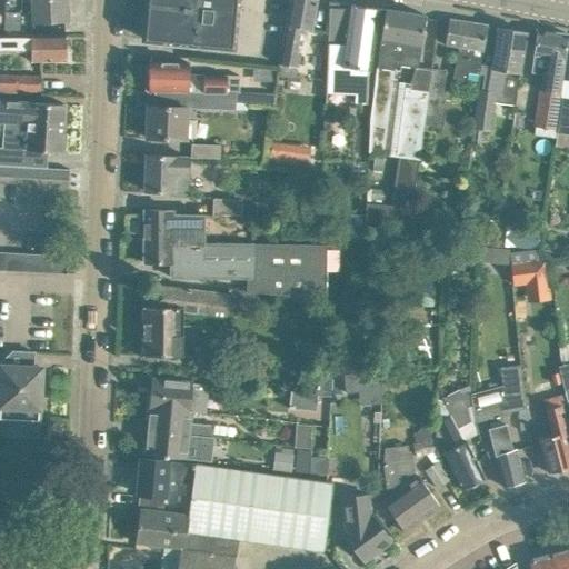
[(19,30),(20,0),(5,0),(3,29),(19,30)]
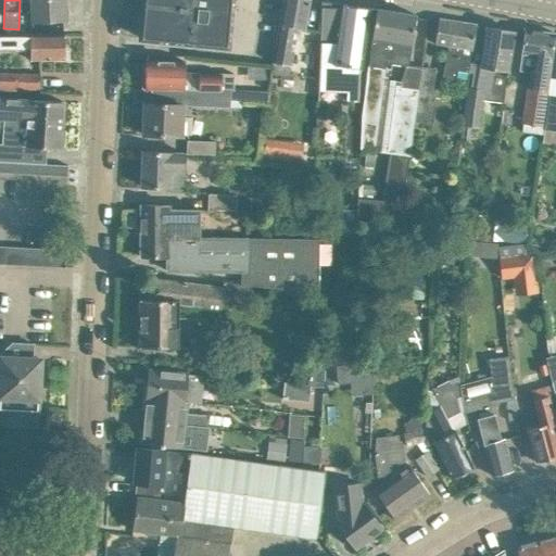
[(67,20),(65,0),(30,0),(32,21),(46,21),(67,20)]
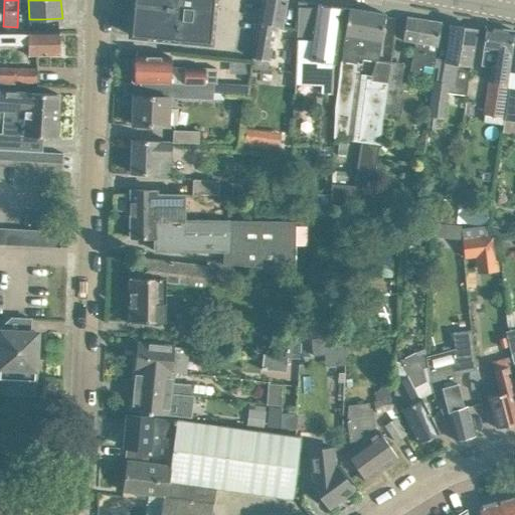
[(211,43),(214,0),(133,0),(131,35),(190,41),(211,43)]
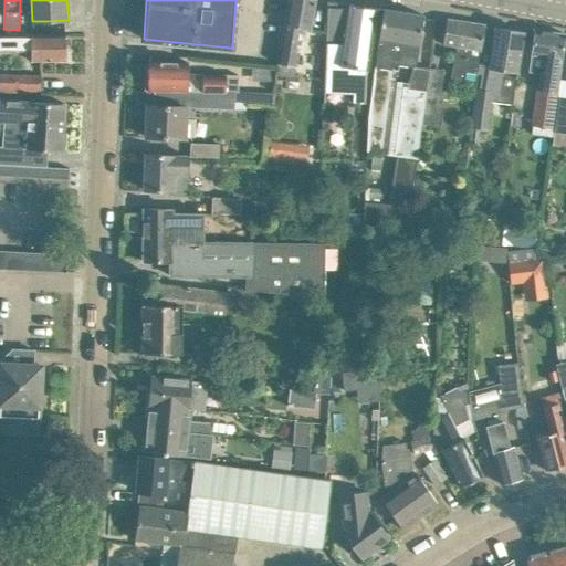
[(294,66),(302,29),(310,30),(315,0),(287,0),(285,14),(276,63),(294,66)]
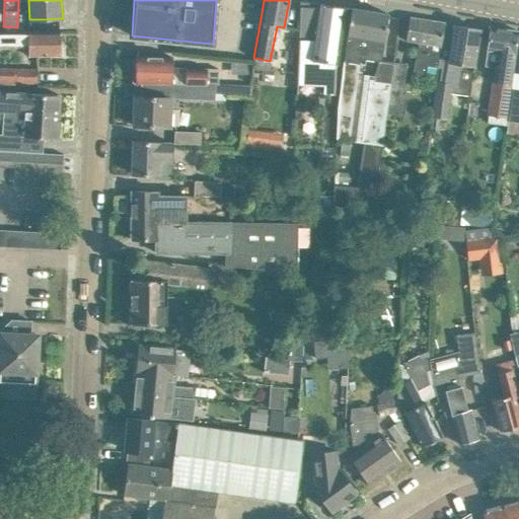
[(336,73),(344,27),(346,7),(320,4),(319,5),(300,2),(299,3),(300,3),(297,85),(323,86),(323,94),(334,95),(336,73)]
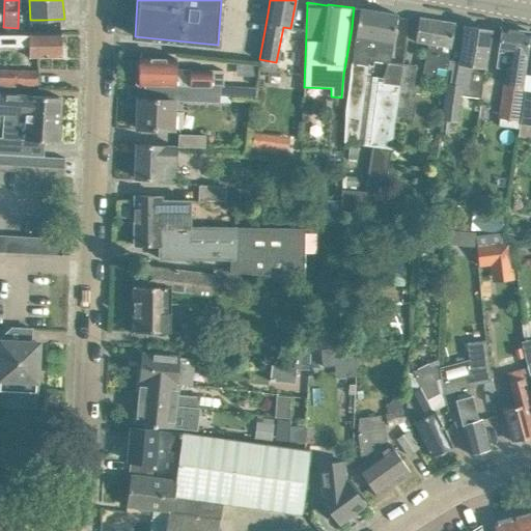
[(389,67),(394,35),(397,15),(360,8),(356,29),(354,49),(345,107),(344,142),(357,143),(367,65),(389,67)]
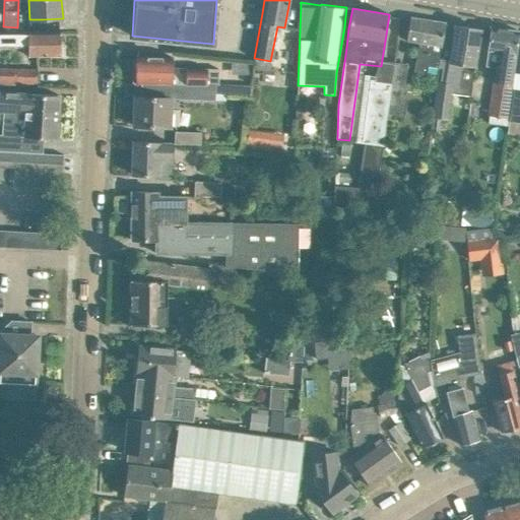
[(442,44),(445,24),(445,23),(410,18),(407,41),(418,43),(414,70),(427,72),(428,66),(438,67),(442,44)]
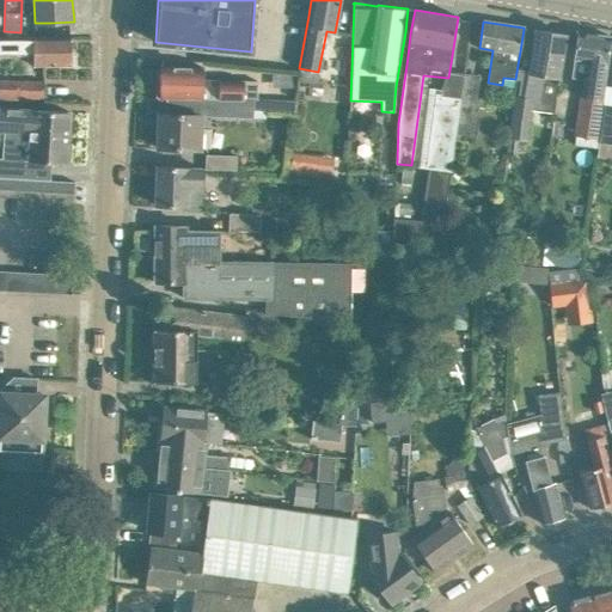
[(556,97),(562,59),(565,35),(536,30),(536,31),(524,29),(520,51),(515,79),(522,80),(519,98),(514,98),(509,130),(509,136),(527,139),(531,109),(554,112),(556,97)]
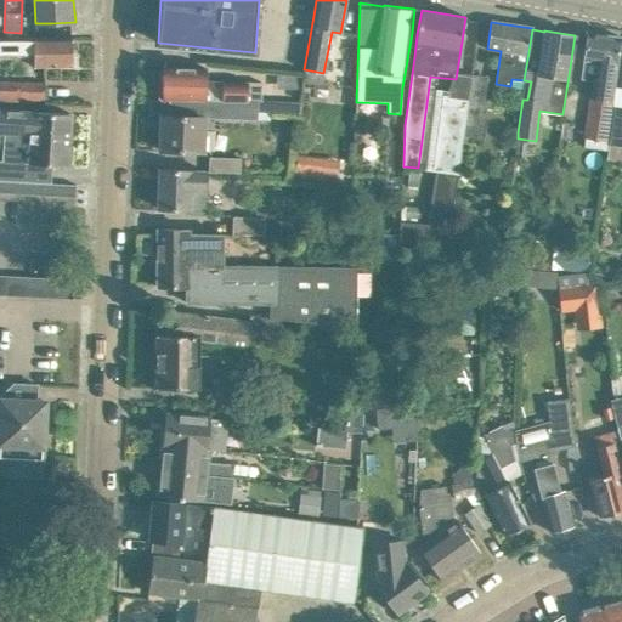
[(612,101),(617,62),(621,38),(587,33),(583,60),(584,60),(582,77),(594,79),(592,97),(589,97),(584,130),(599,133),(598,140),(606,141),(612,101)]
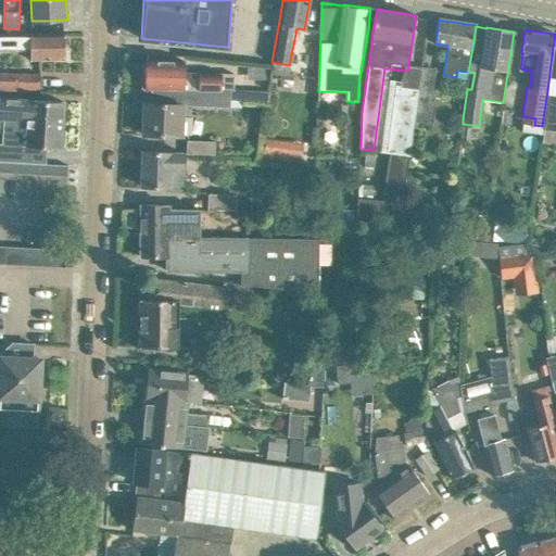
[(65,61),(65,34),(43,34),(0,34),(0,50),(28,50),(28,61),(43,60),(65,61)]
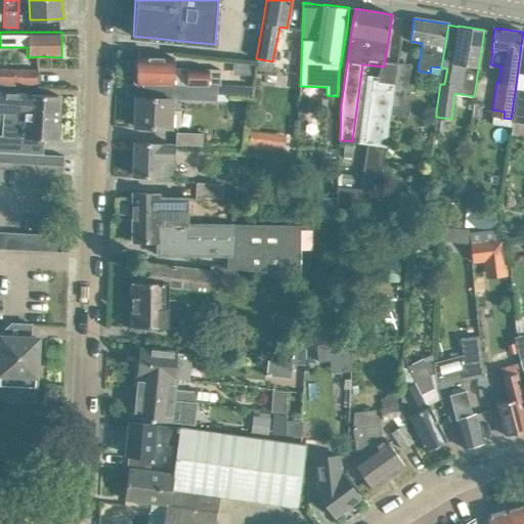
[(219,86),(220,70),(173,69),(174,58),(138,57),(137,60),(135,60),(134,75),(137,75),(137,84),(143,84),(143,85),(215,86),(219,86)]
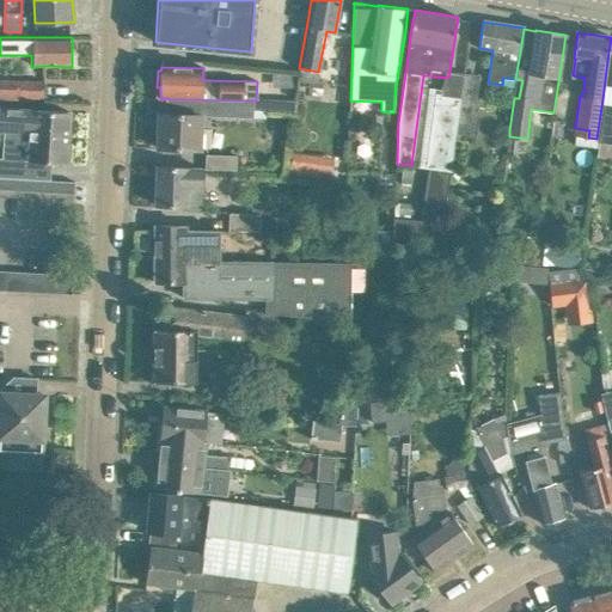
[(299,68),(297,80),(316,85),(318,72),(299,68)]
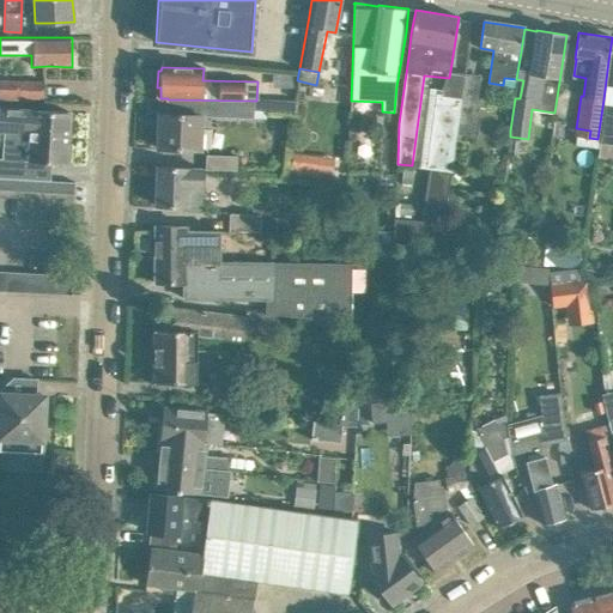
[(43,82),(18,82),(18,98),(43,98),(43,82)]
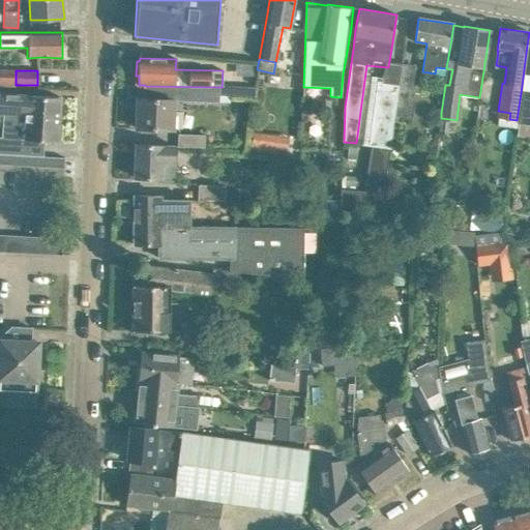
[(389,148),(393,115),(398,84),(377,82),(370,146),(371,146),(364,192),(344,189),(342,213),(379,216),(381,193),(383,194),(389,148)]
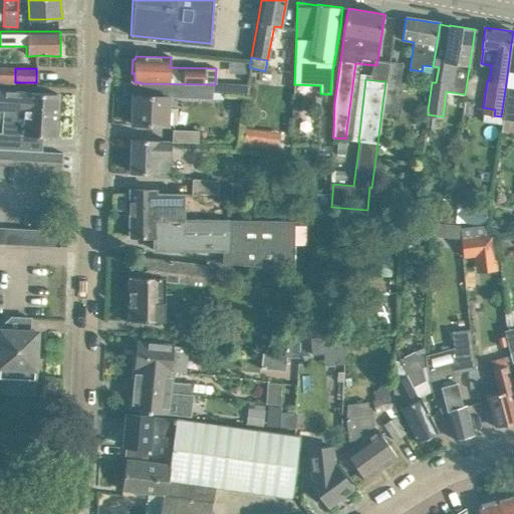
[(400,83),(386,81),(381,111),(396,113),(400,83)]
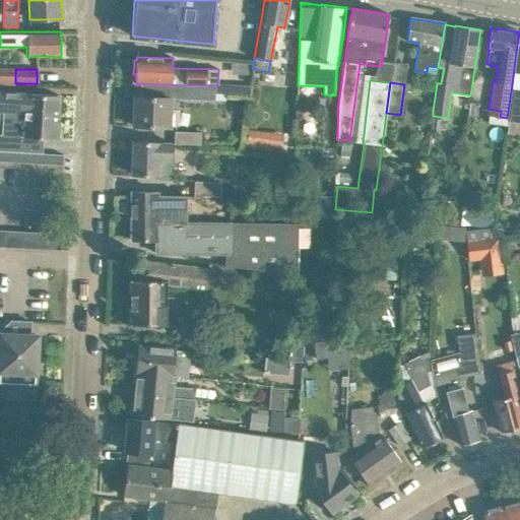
[(168,127),(169,99),(213,100),(213,85),(142,84),(141,96),(135,96),(134,126),(168,127)]
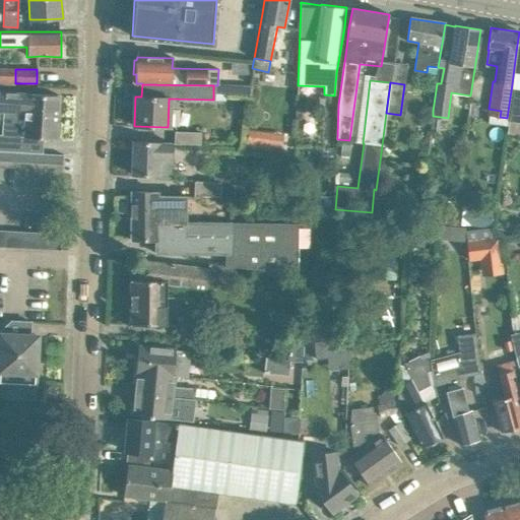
[(519,89),(513,89),(509,121),(519,121),(519,89)]
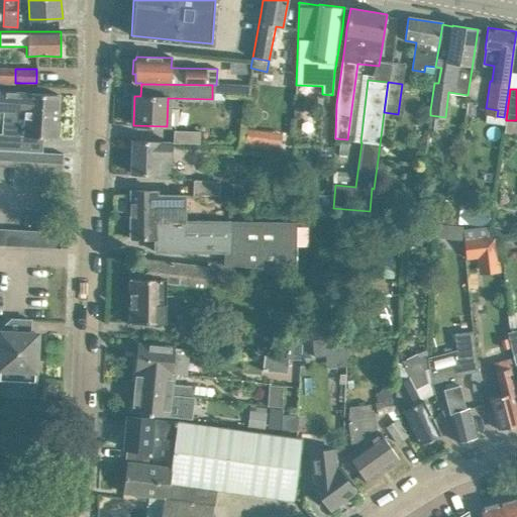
[(58,114),(60,95),(58,95),(0,91),(0,110),(3,110),(25,112),(30,112),(30,108),(39,108),(38,113),(58,114)]
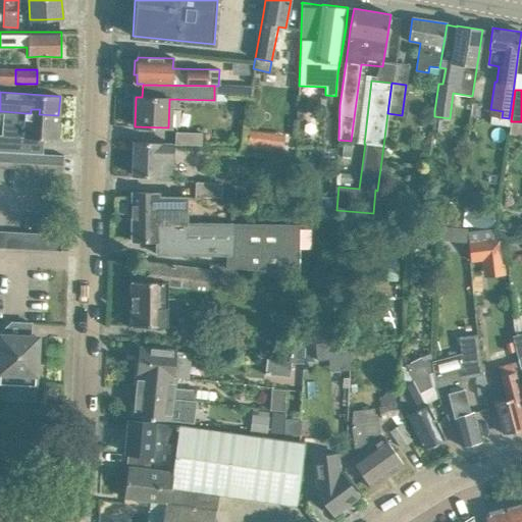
[(57,140),(58,115),(39,114),(40,109),(31,109),(31,113),(25,113),(3,111),(1,136),(55,140),(57,140)]
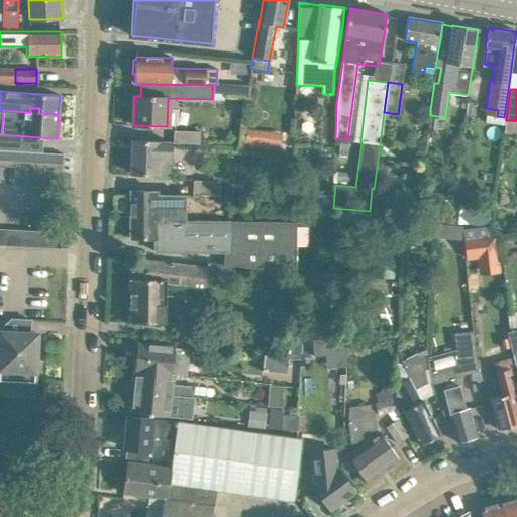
[(516,120),(506,120),(505,131),(516,132),(516,120)]
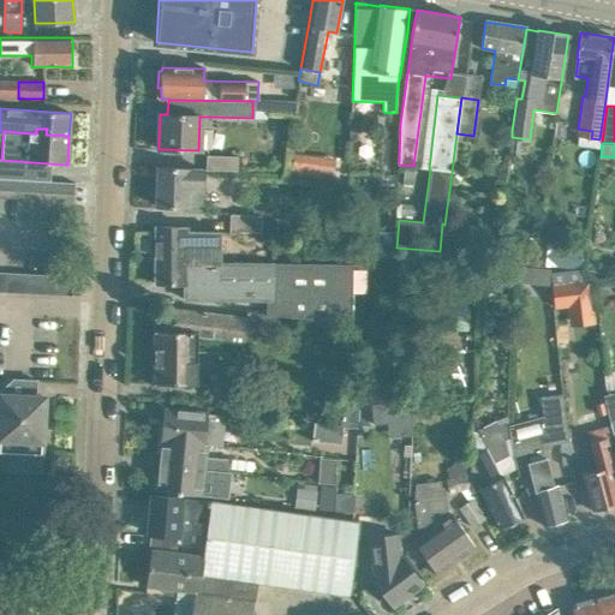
[(237,171),(237,157),(208,155),(208,169),(237,171)]
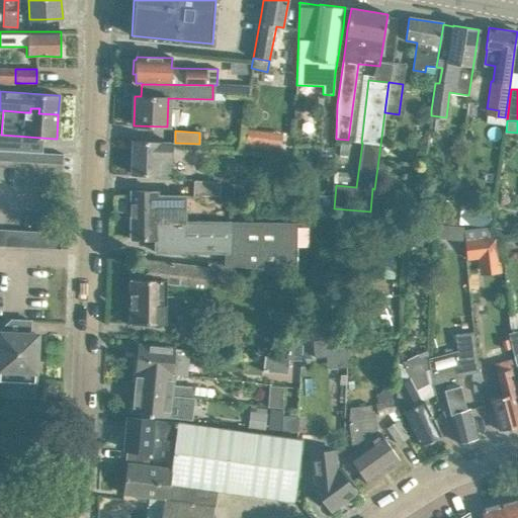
[(171,179),(172,162),(169,159),(172,156),(172,143),(134,142),(132,174),(157,175),(157,179),(171,179)]
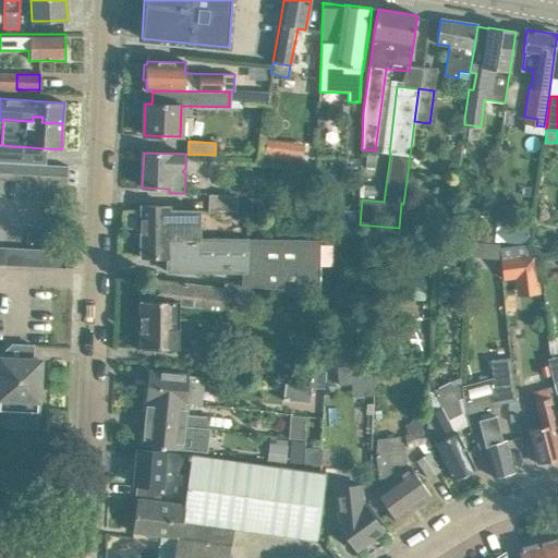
[(15,173),(15,162),(7,162),(7,173),(15,173)]
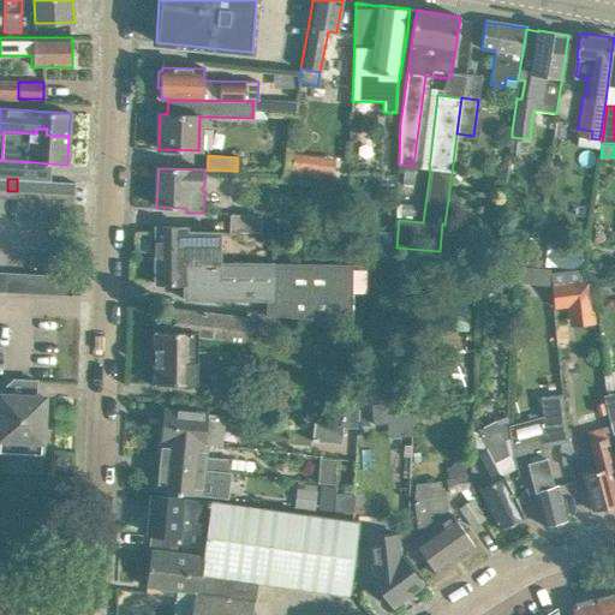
[(27,192),(27,180),(17,179),(17,191),(27,192)]
